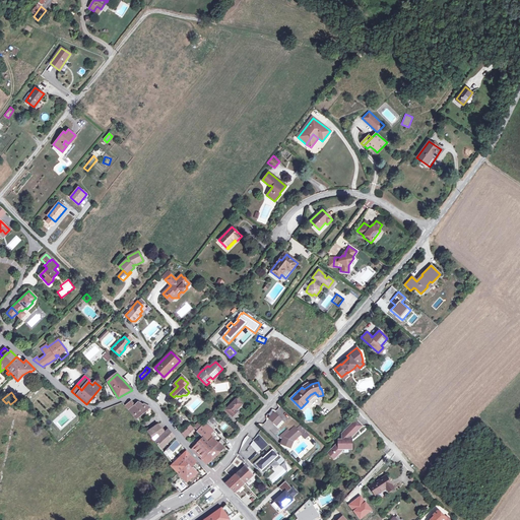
[(243,404),(237,398),(225,409),(231,415),(243,404)]
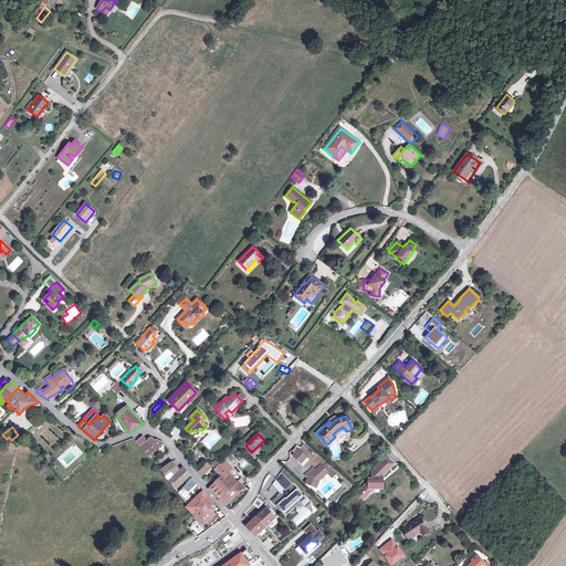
[(143,436),(136,442),(145,452),(146,451),(149,454),(159,447),(163,443),(157,439),(155,440),(152,438),(149,438),(147,440),(143,436)]
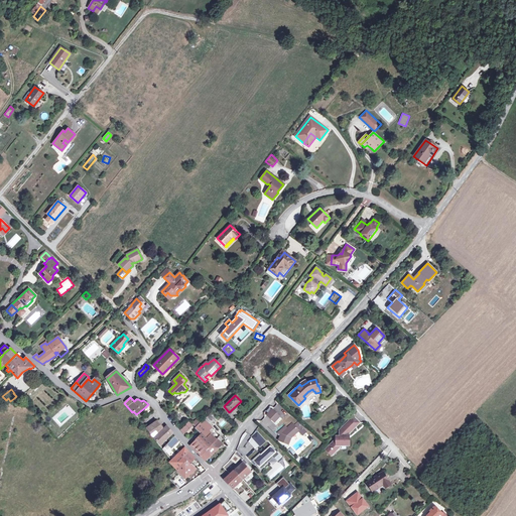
[(224,406),(221,409),(226,415),(229,412),(224,406)]
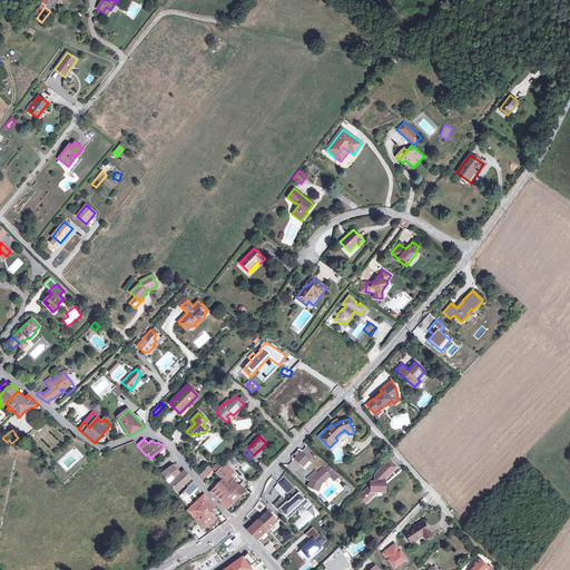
[(301,453),(295,459),(303,467),(308,460),(301,453)]
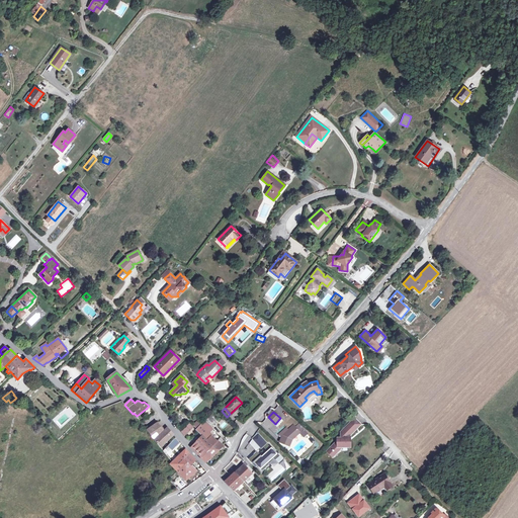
[(213,420),(209,416),(204,421),(208,425),(213,420)]
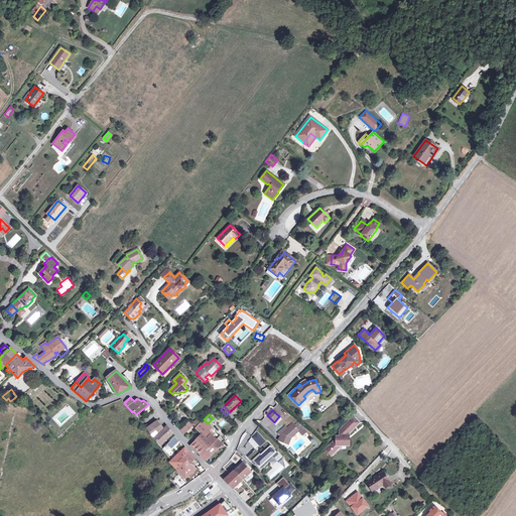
[(353,417),(348,421),(354,427),(359,423),(353,417)]
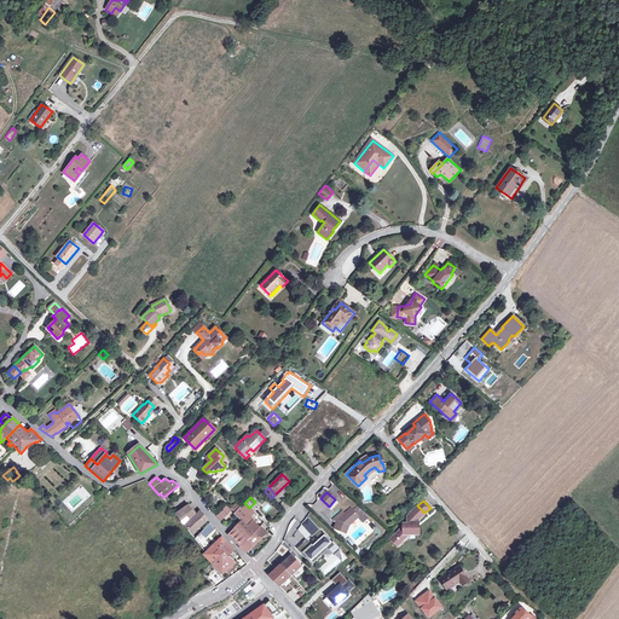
[(244,503),(239,508),(249,518),(254,513),(249,508),(244,503)]
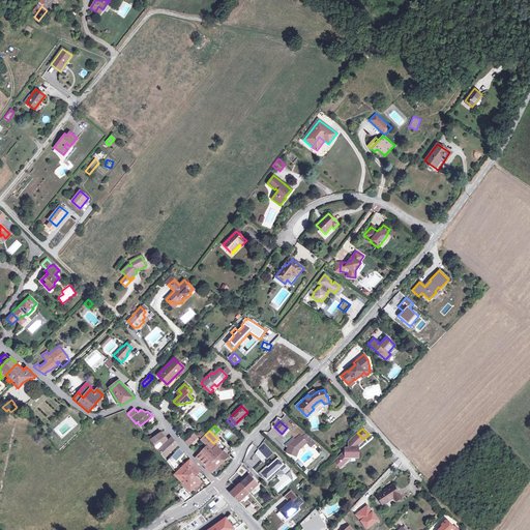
[(160,433),(149,440),(157,449),(167,440),(160,433)]
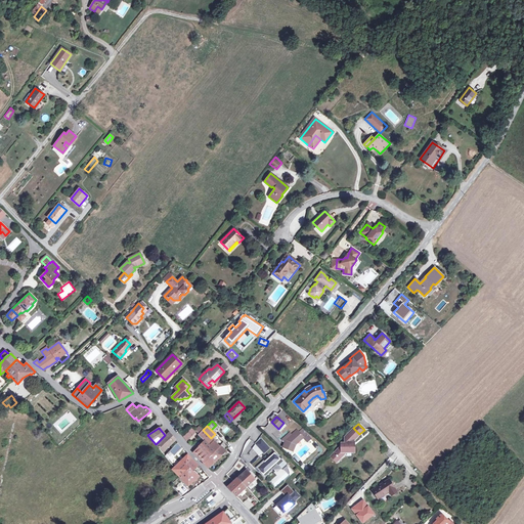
[(341,443),(341,446),(335,451),(335,453),(334,453),(333,453),(338,457),(341,457),(346,452),(354,452),(354,445),(351,445),(351,443),(352,442),(359,434),(353,428),(344,437),(344,443),(341,443)]
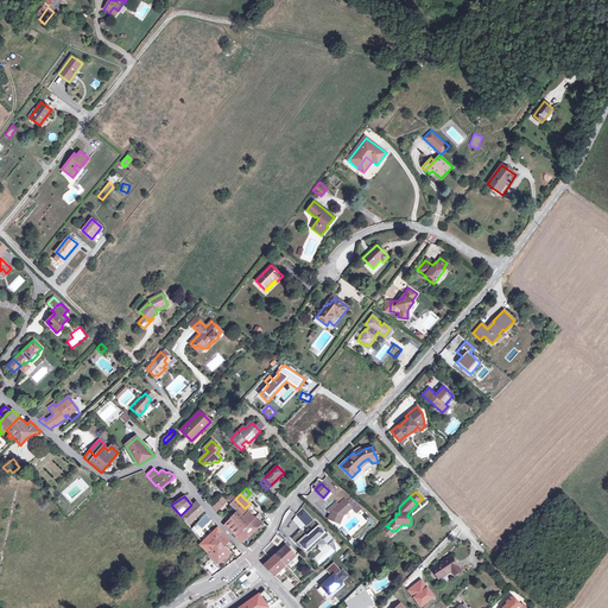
[(226,500),(223,498),(213,508),(217,513),(228,502),(226,500)]
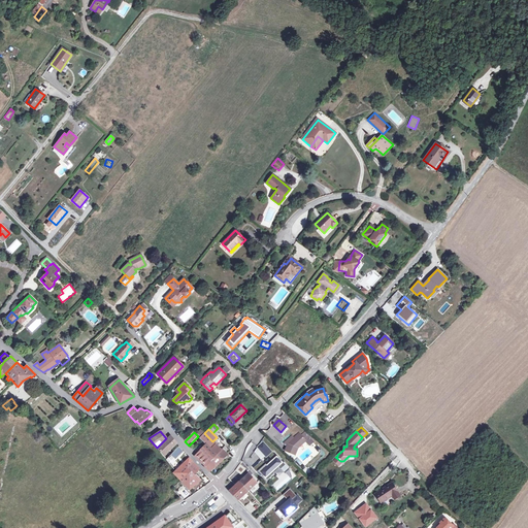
[(292,437),(287,442),(288,443),(287,444),(287,447),(285,451),(292,454),(294,448),(303,438),(305,440),(308,437),(304,432),(300,435),(298,433),(293,438),(292,437)]
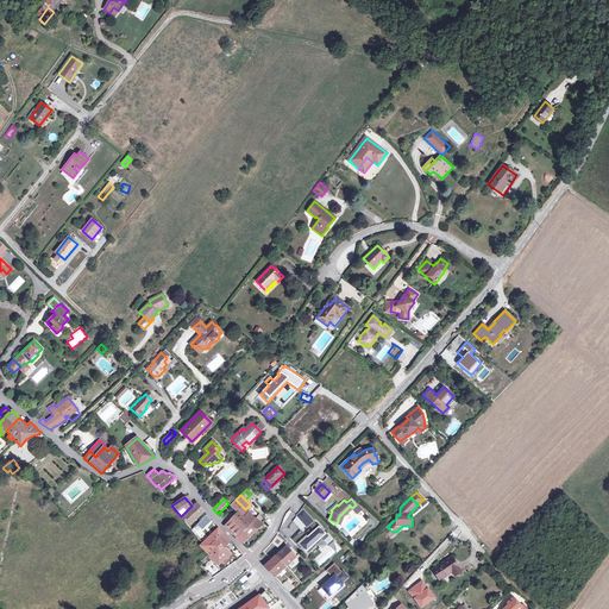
[(231,506),(238,513),(232,520),(243,532),(250,525),(256,531),(262,525),(251,514),(245,509),(236,500),(234,501),(231,506)]
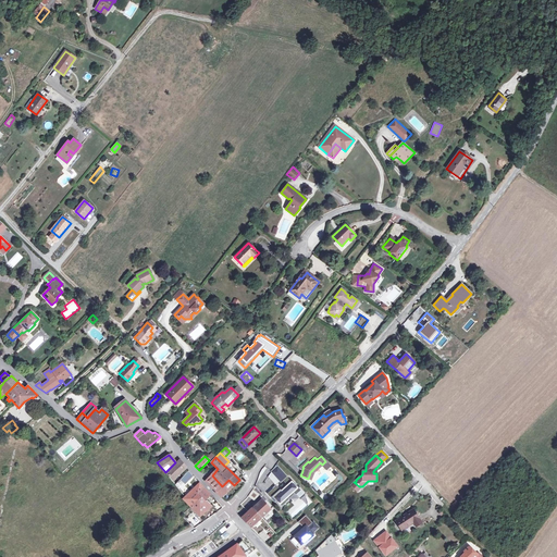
[(180,460),(176,463),(166,473),(168,474),(172,481),(177,477),(186,468),(180,460)]
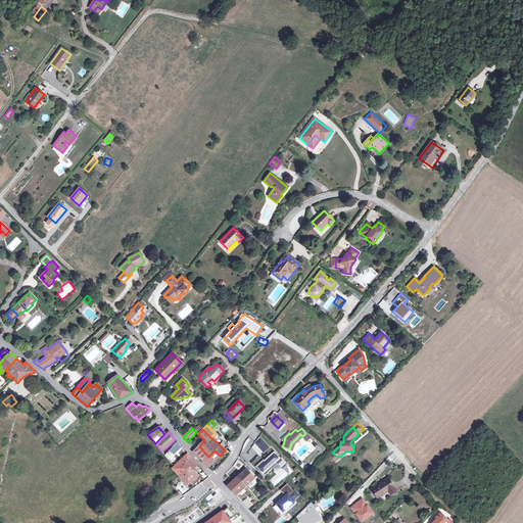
[(302,436),(300,434),(291,443),(289,449),(291,450),(293,444),(302,436)]
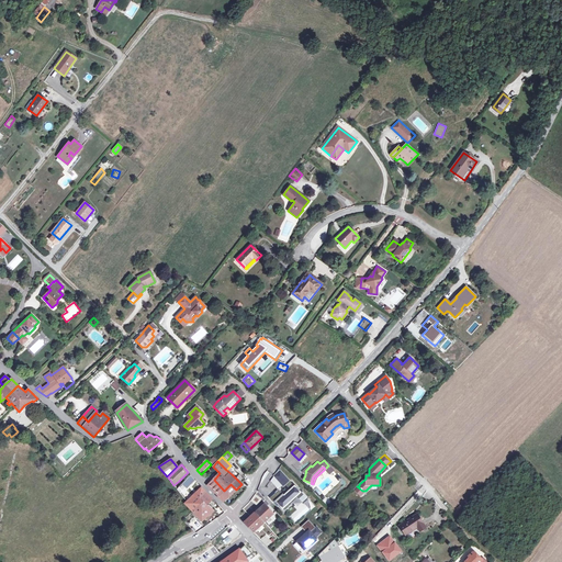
[(301,492),(280,468),(271,475),(279,483),(266,495),(273,504),(276,501),(282,508),(301,492)]
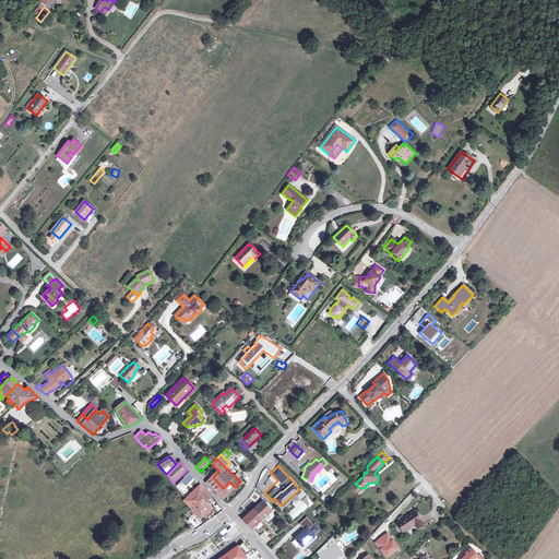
[(193,477),(189,472),(182,479),(187,484),(193,477)]
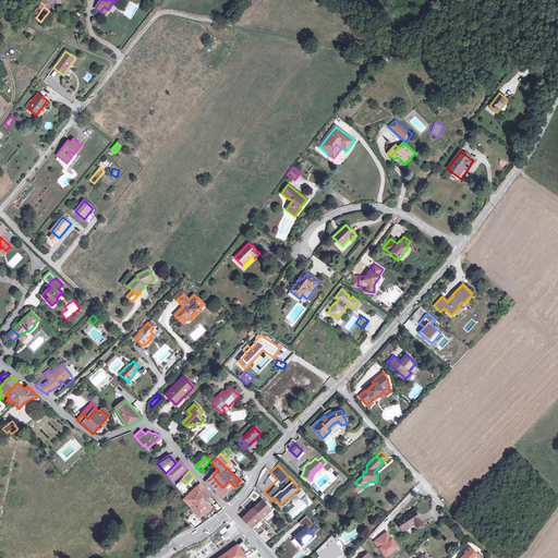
[(213,476),(206,483),(217,493),(216,494),(221,499),(234,486),(229,481),(222,487),(213,476)]
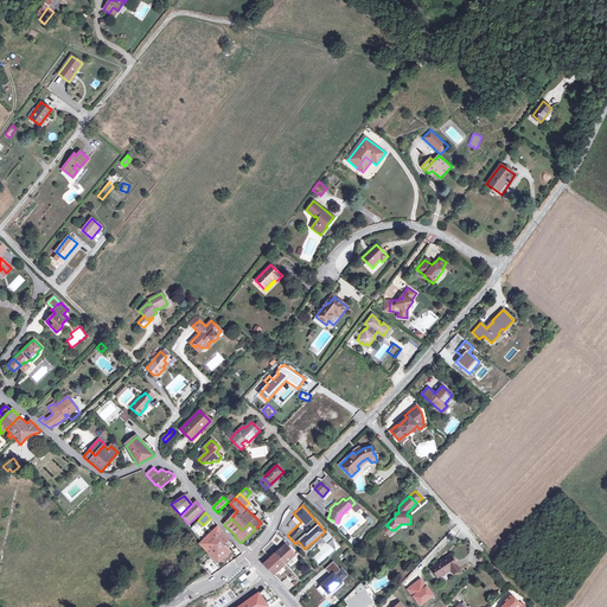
[(385,525),(383,529),(389,536),(395,530),(391,530),(385,525)]
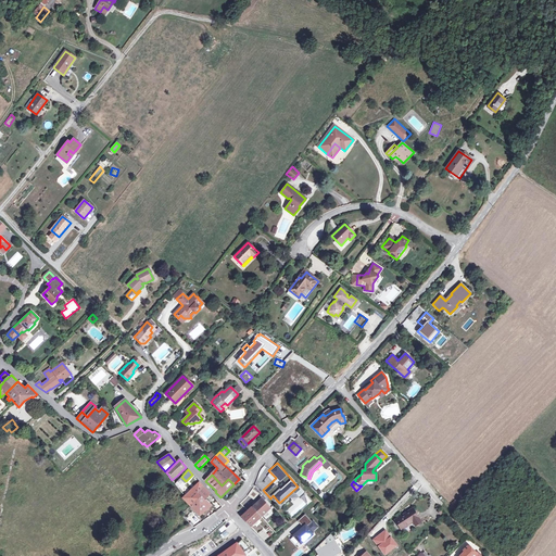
[(203,487),(199,482),(193,488),(198,492),(203,487)]
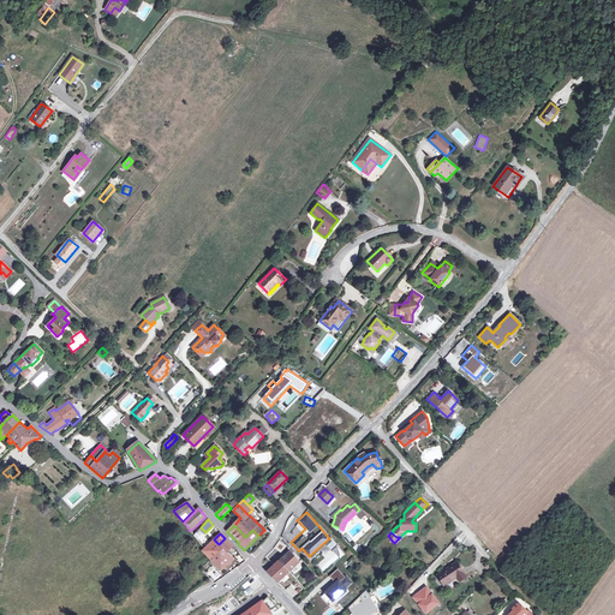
[(232,545),(225,538),(219,544),(226,551),(232,545)]
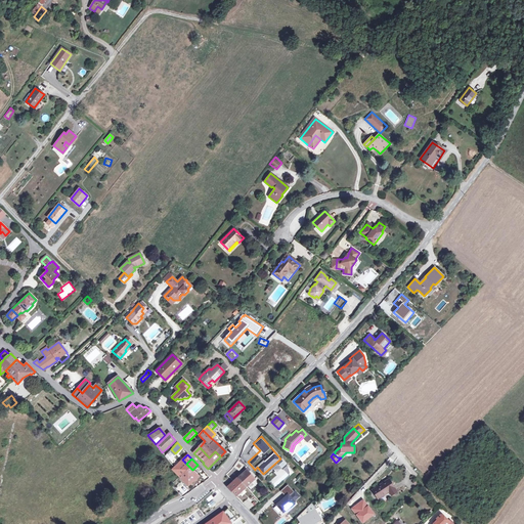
[(275,472),(274,473),(276,476),(284,470),(290,477),(295,472),(281,459),(272,468),(275,472)]
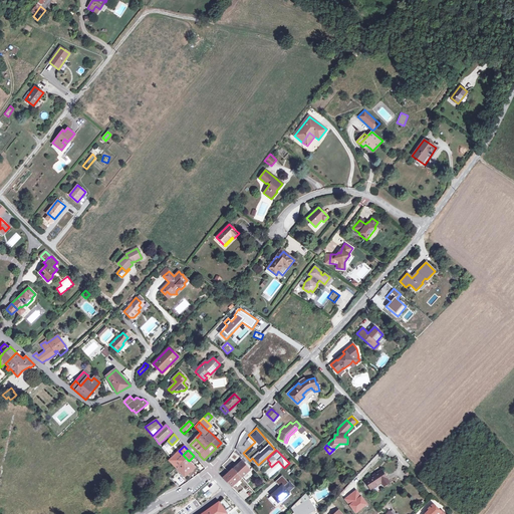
[(171,458),(169,460),(184,476),(185,476),(195,467),(189,461),(183,455),(179,451),(171,458)]
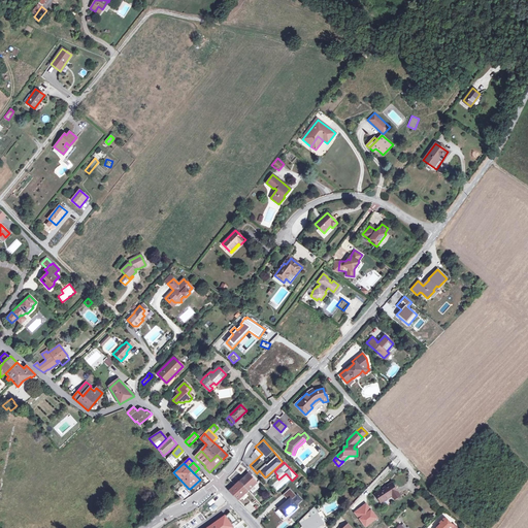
[(257,483),(249,473),(229,491),(237,500),(257,483)]
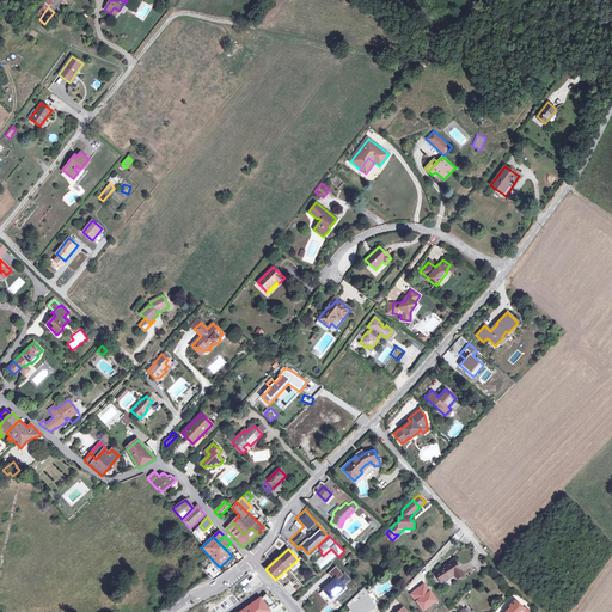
[(435,573),(442,582),(454,574),(457,577),(463,574),(454,561),(435,573)]
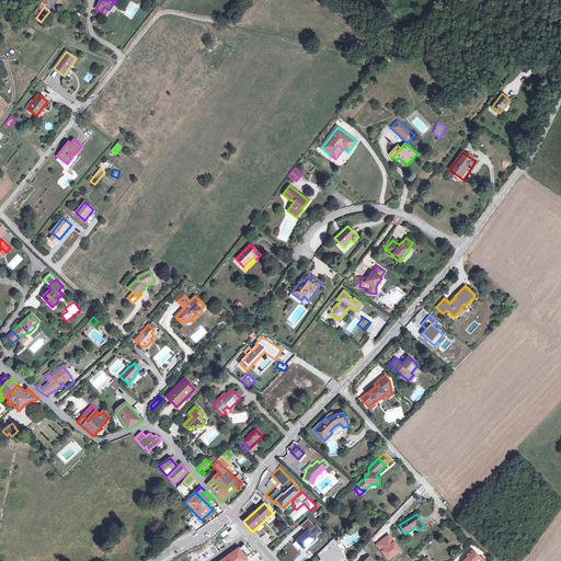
[(308,518),(301,525),(306,530),(296,539),(297,540),(293,544),(298,550),(301,547),(302,549),(309,544),(311,546),(317,540),(315,537),(320,531),(308,518)]
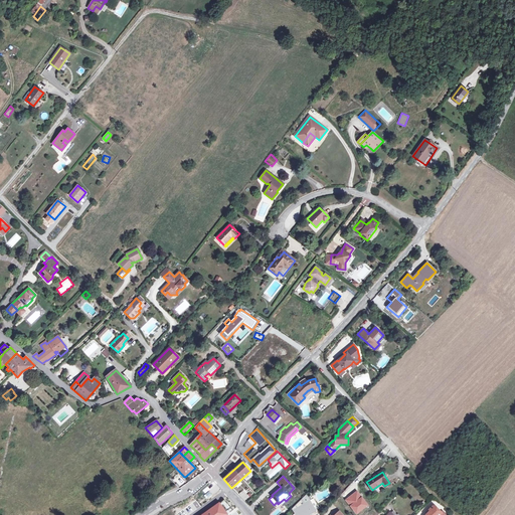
[(369,505),(357,490),(345,500),(357,514),(369,505)]
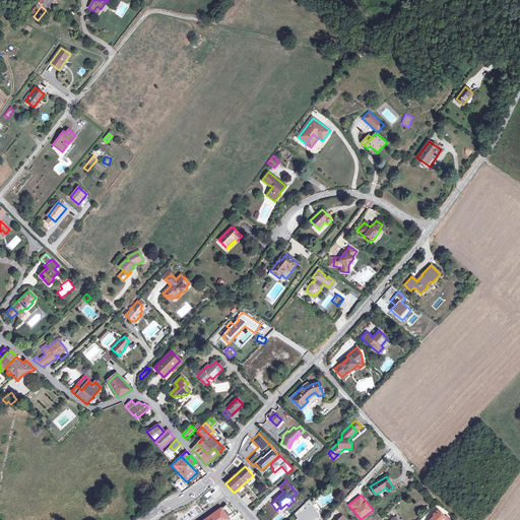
[(313,506),(318,515),(322,513),(316,503),(314,504),(311,499),(309,500),(313,506)]
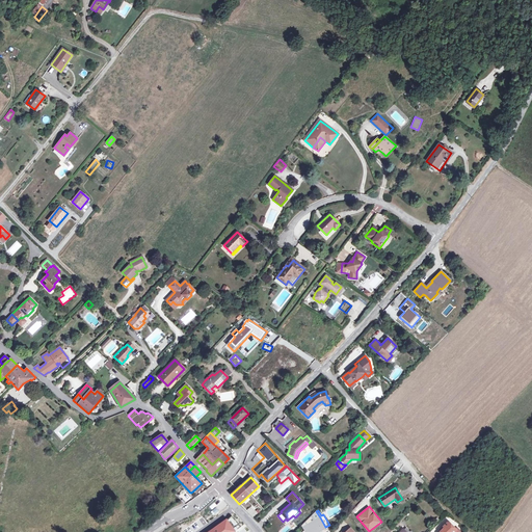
[(320,517),(316,511),(302,526),(306,531),(302,531),(313,531),(320,528),(321,530),(326,528),(325,527),(320,517)]
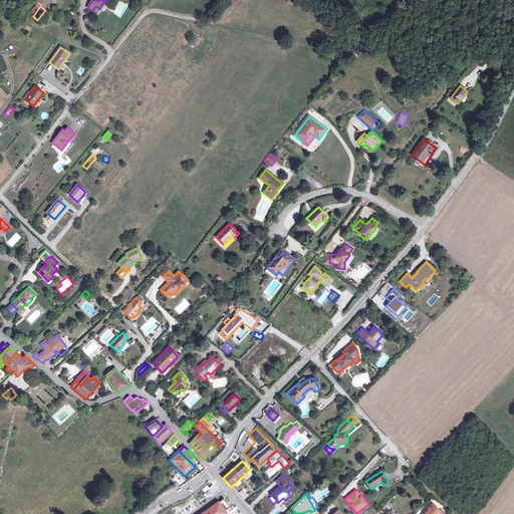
[(225,513),(233,509),(224,497),(199,513),(225,513)]
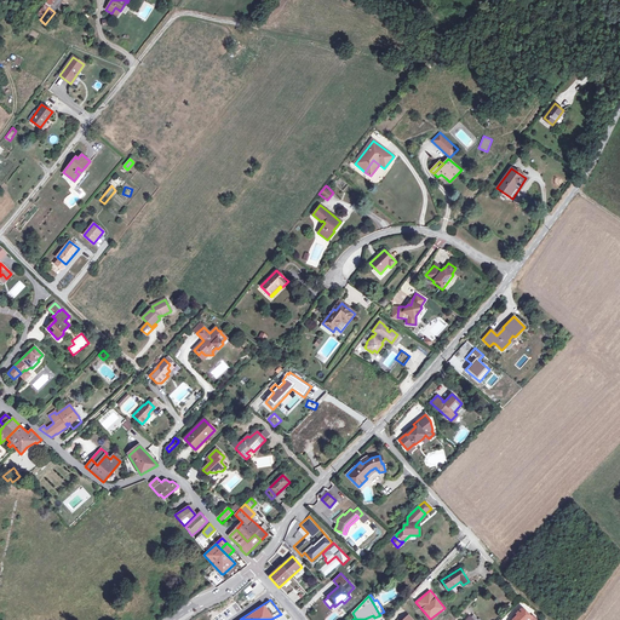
[(516,615),(517,616),(512,619),(523,619),(529,615),(522,609),(516,615)]
